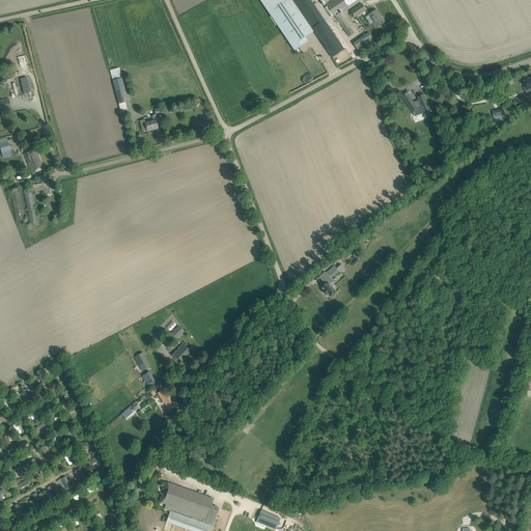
[(313,31),(310,27),(291,0),(259,0),(295,51),(308,42),(305,37),(313,31)]
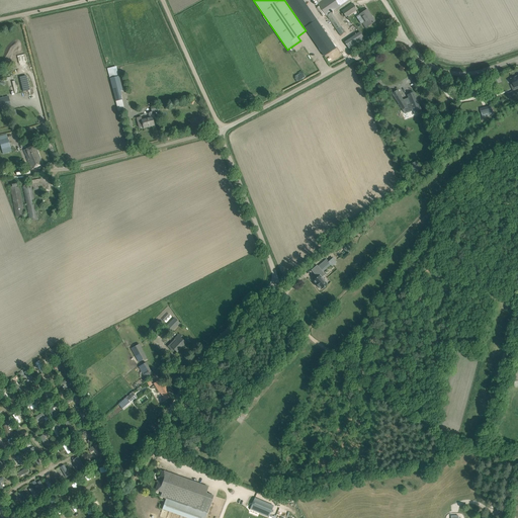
[(316,0),(320,5),(326,13),(327,15),(331,12),(348,0),(323,0),(316,0)]
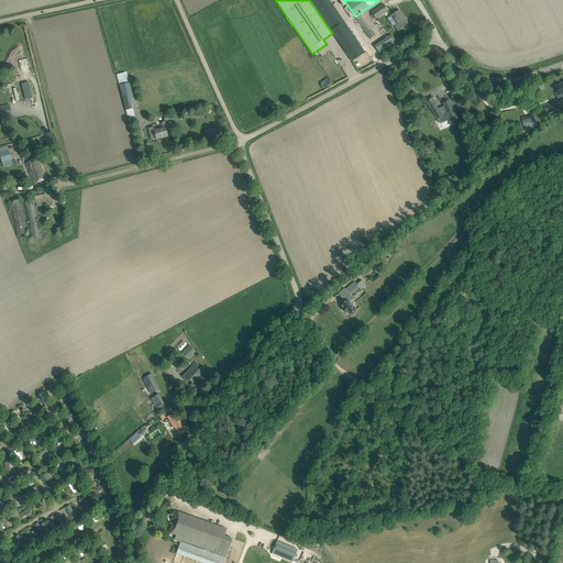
[(372,12),(376,19),(387,11),(383,4),(372,12)]
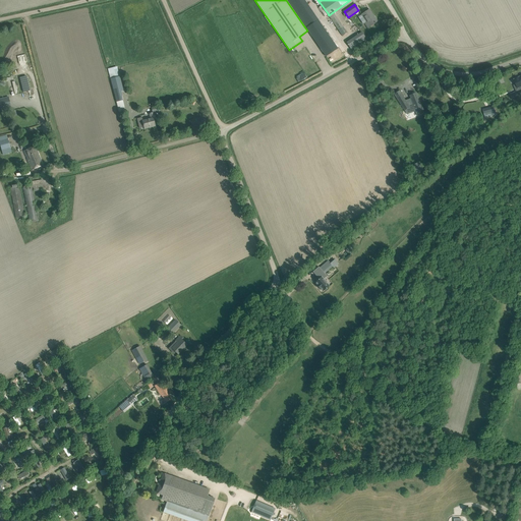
[(322,5),(319,7),(325,15),(328,13),(322,5)]
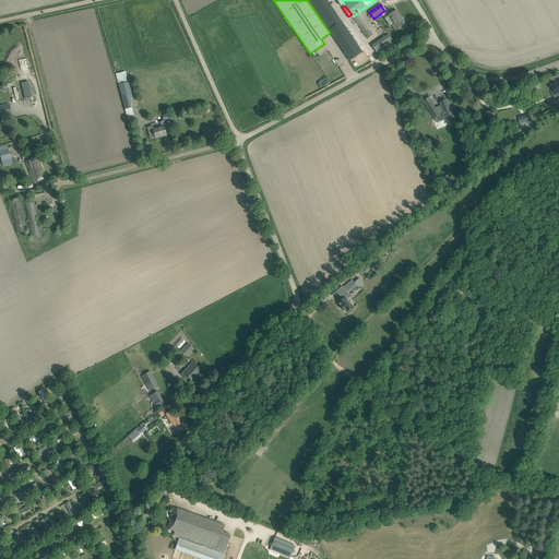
[(331,9),(320,16),(325,25),(329,31),(340,23),(336,19),(331,9)]
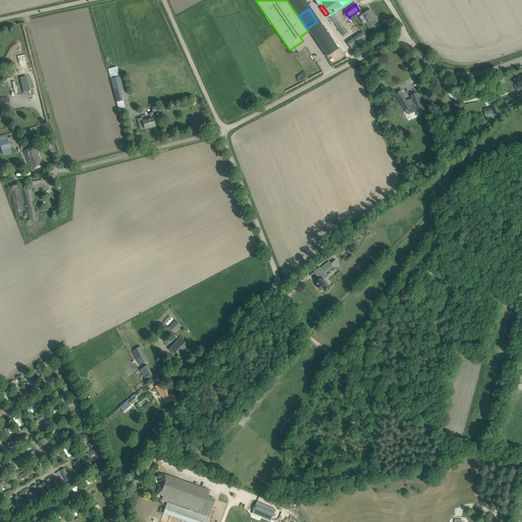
[(362,14),(367,21),(365,23),(368,28),(377,21),(373,16),(374,16),(370,9),(362,14)]
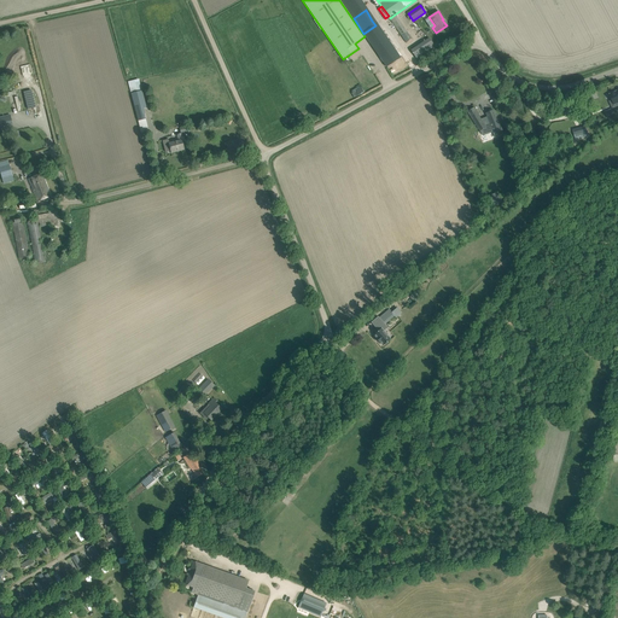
[(400,23),(395,15),(390,18),(395,25),(400,23)]
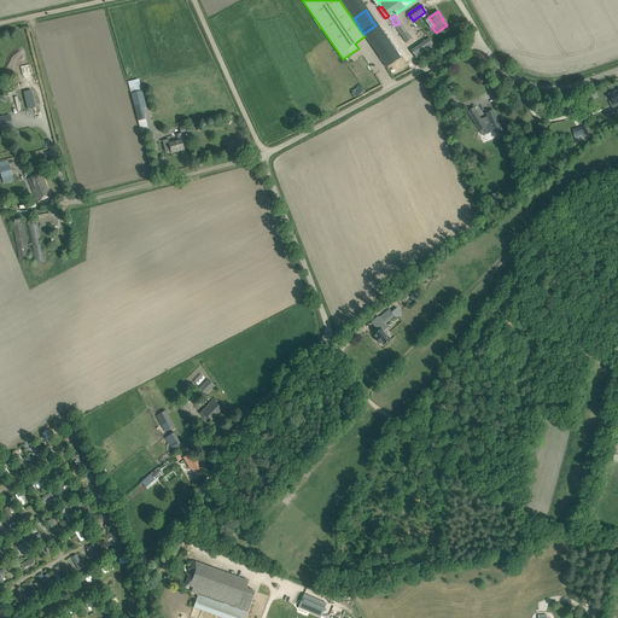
[(406,31),(400,23),(395,25),(401,34),(406,31)]
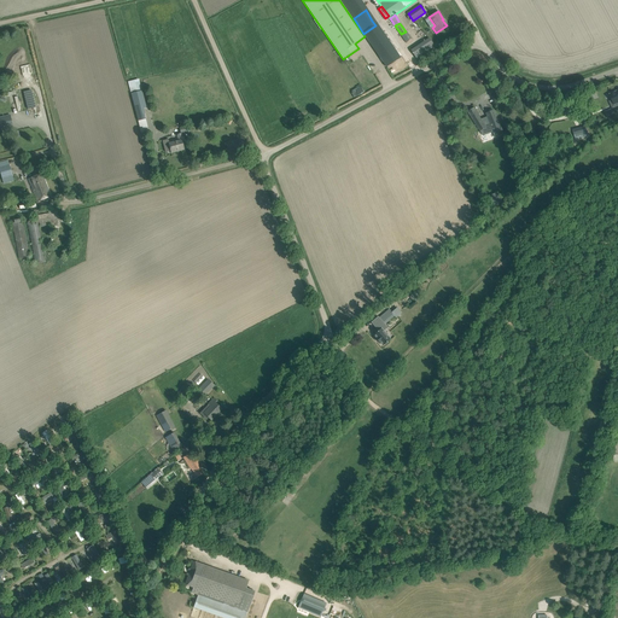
[(375,25),(363,34),(386,66),(401,57),(378,24),(375,25)]
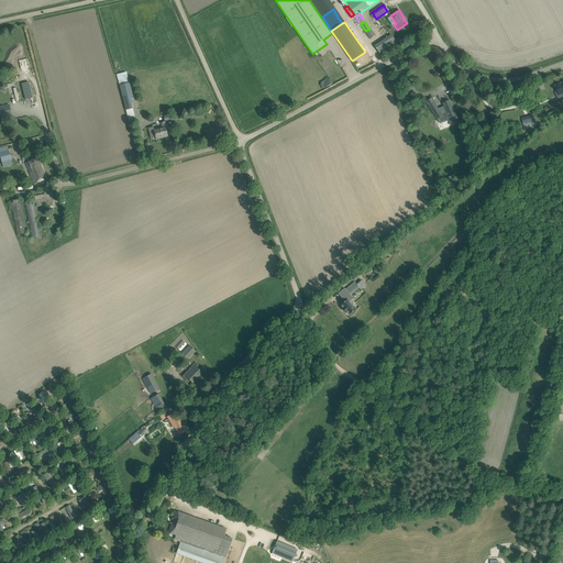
[(375,35),(370,29),(365,31),(371,39),(375,35)]
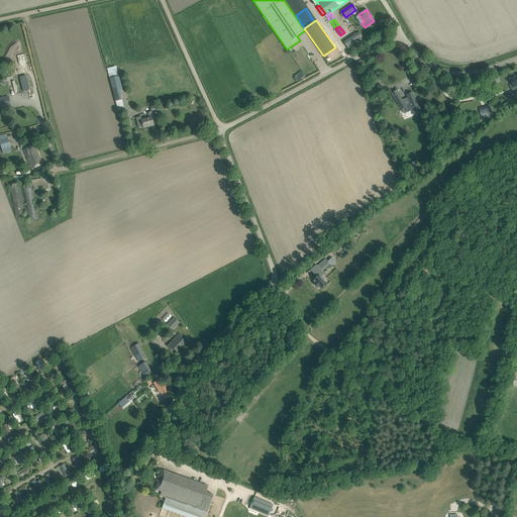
[(367,35),(364,38),(358,32),(344,41),(349,50),(369,37),(367,35)]
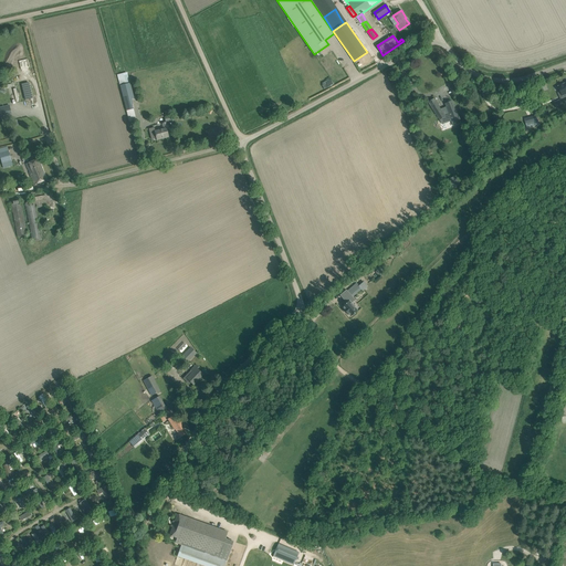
[(22,71),(29,69),(27,59),(19,61),(22,71)]
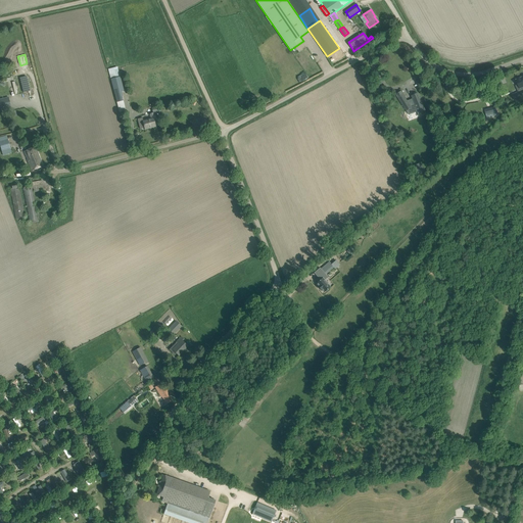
[(26,90),(30,89),(28,80),(24,81),(21,82),(24,92),(26,92),(26,90)]
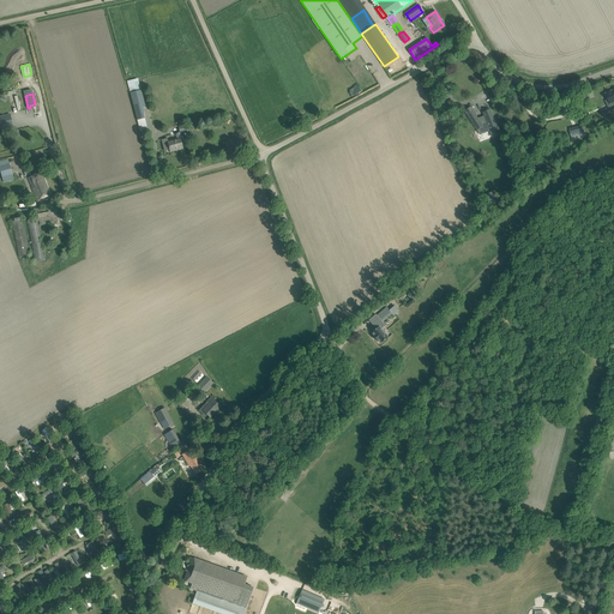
[(602,112),(605,118),(613,113),(613,106),(608,108),(606,109),(608,115),(605,116),(602,112)]
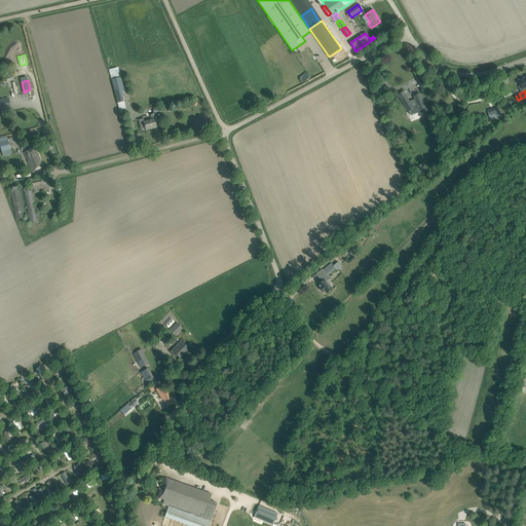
[(405,91),(399,95),(409,111),(412,116),(419,112),(421,117),(428,114),(427,111),(421,94),(414,97),(415,100),(410,102),(408,99),(409,98),(405,91)]
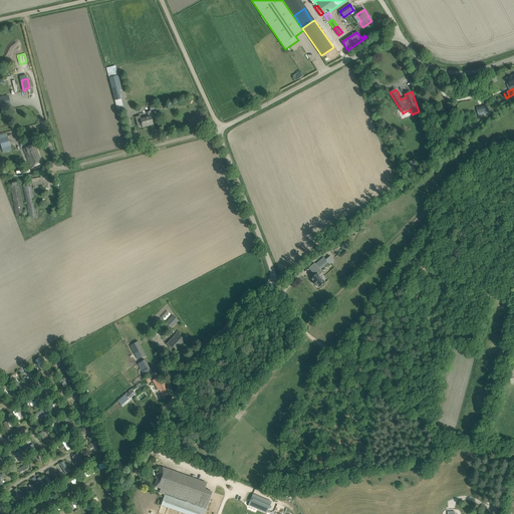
[(118,90),(112,92),(115,100),(120,98),(121,98),(118,90)]
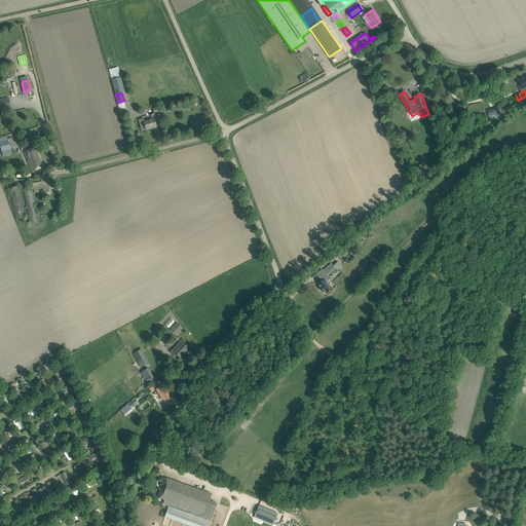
[(0,100),(0,110),(11,108),(8,98),(0,100)]
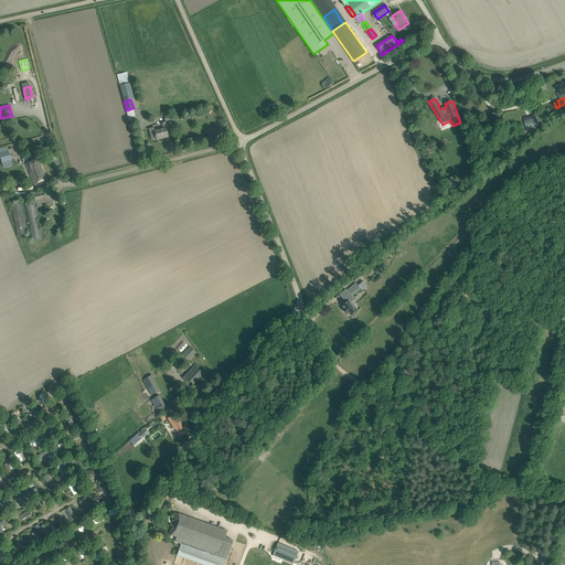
[(523,118),(526,128),(537,125),(535,115),(523,118)]
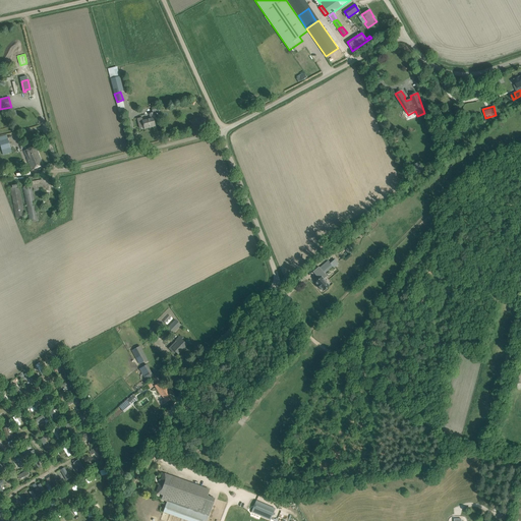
[(155,118),(153,113),(150,114),(151,118),(142,120),(141,117),(137,118),(139,128),(143,127),(145,129),(156,126),(154,118),(155,118)]
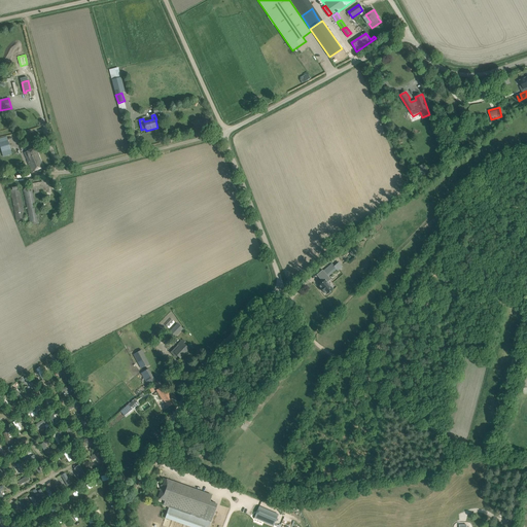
[(8,141),(0,142),(0,143),(2,151),(10,149),(8,141)]
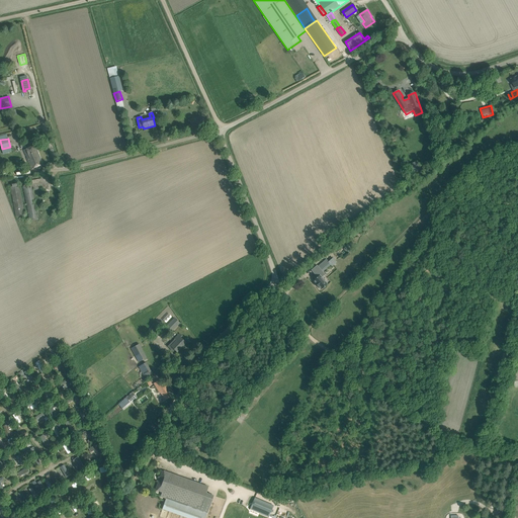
[(23,150),(29,165),(31,169),(42,165),(35,145),(23,150)]
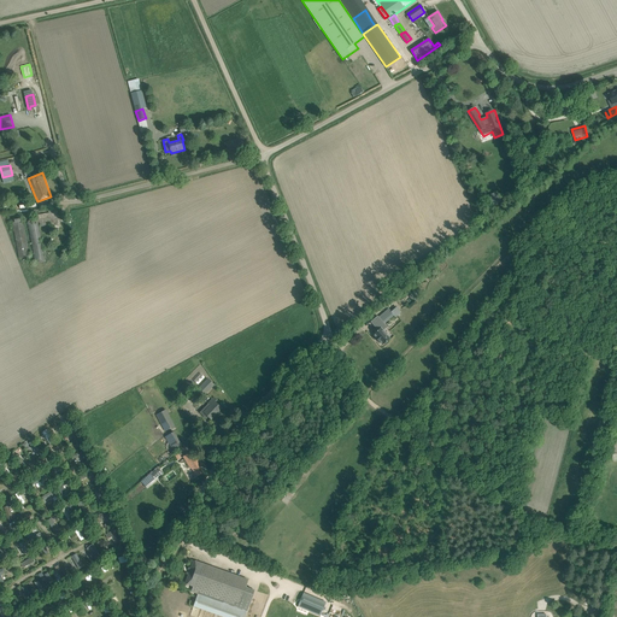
[(497,192),(488,195),(493,206),(501,201),(497,192)]
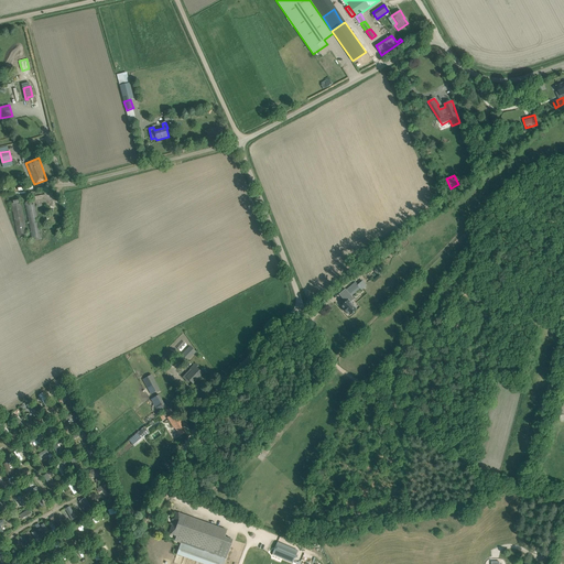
[(53,205),(51,190),(31,193),(32,203),(25,204),(32,241),(41,239),(35,207),(53,205)]
